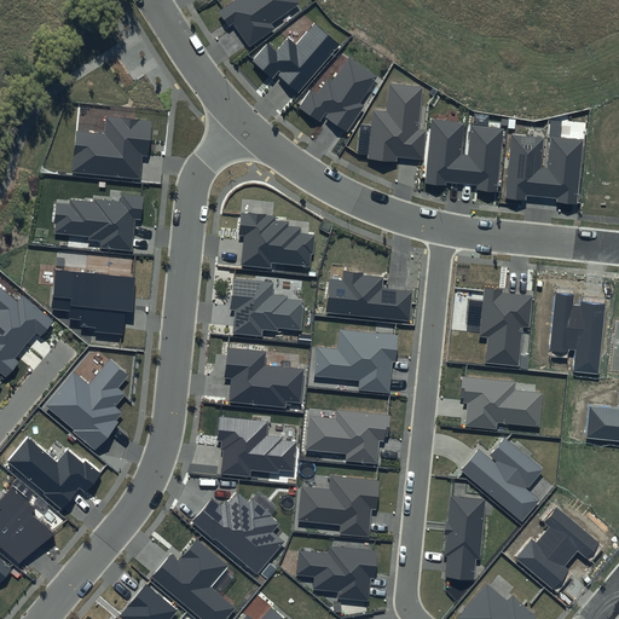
[(298,0),(233,0),(217,12),(227,28),(233,23),(249,46),(275,28),(271,23),(300,3),(298,0)]
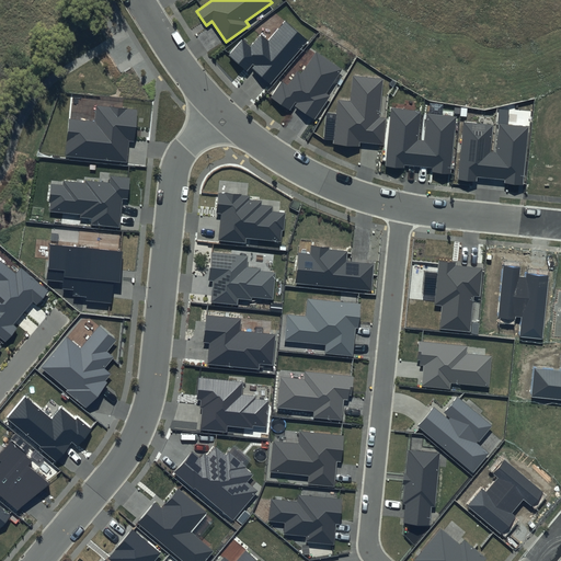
[(308,39),(285,21),(267,42),(261,35),(250,47),(241,41),(228,56),(247,71),(251,67),(271,84),(308,39)]
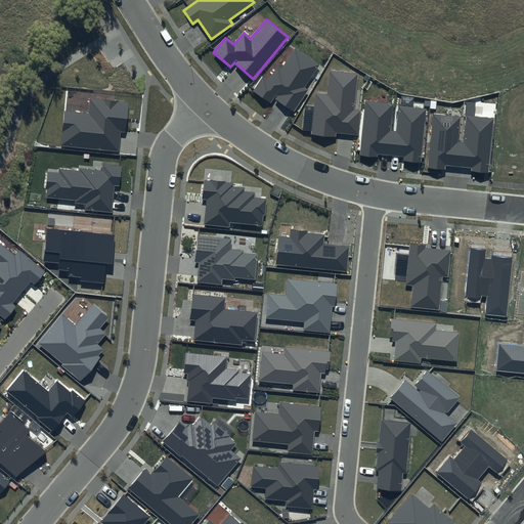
[(320,64),(295,48),(281,69),(278,67),(269,81),(262,77),(253,91),(271,103),(274,98),(294,112),(308,90),(305,88),(320,64)]
